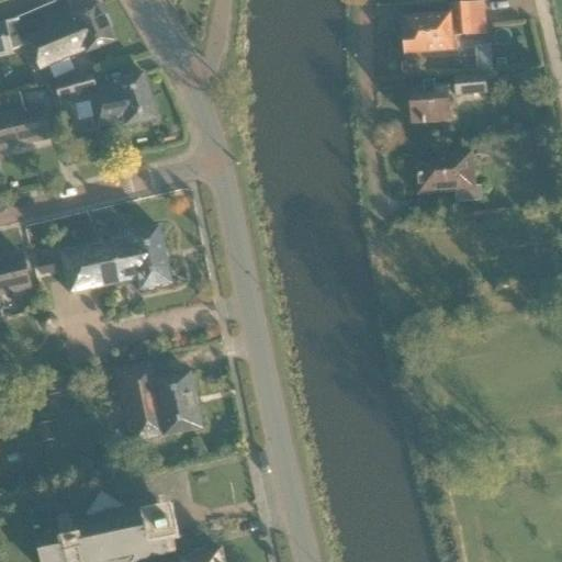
[(63,0),(18,20),(29,44),(41,71),(86,52),(87,54),(115,42),(99,4),(72,15),(66,0),(63,0)]
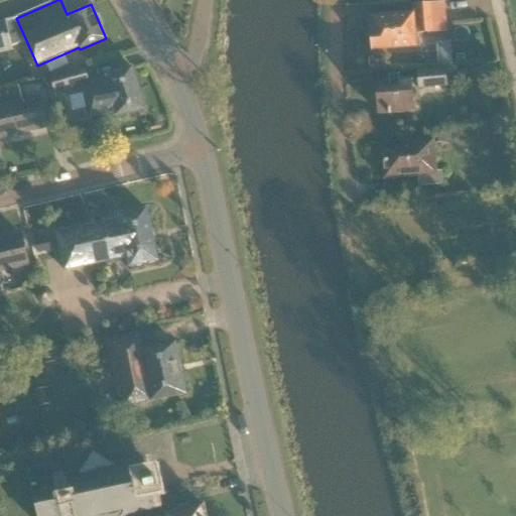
[(445,30),(443,3),(412,5),(412,13),(368,17),(371,50),(416,46),(415,33),(445,30)]
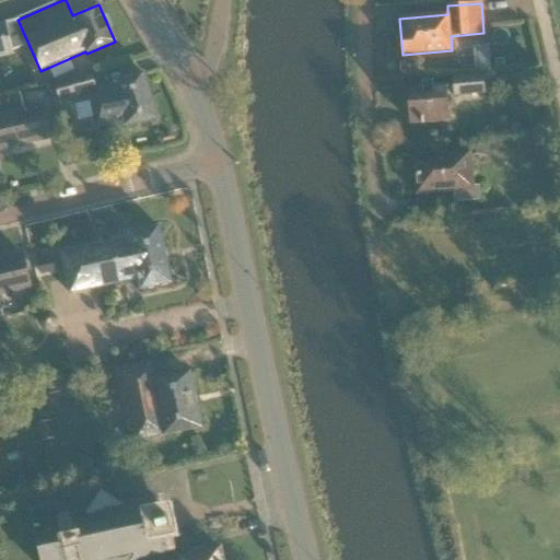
[(0,59),(13,57),(12,56),(13,56),(12,50),(22,47),(11,22),(6,23),(4,22),(0,23),(0,59)]
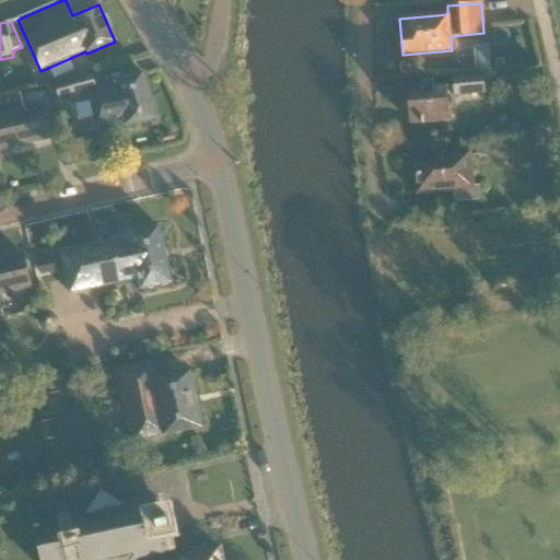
[(493,43),(476,44),(478,66),(494,66),(493,43)]
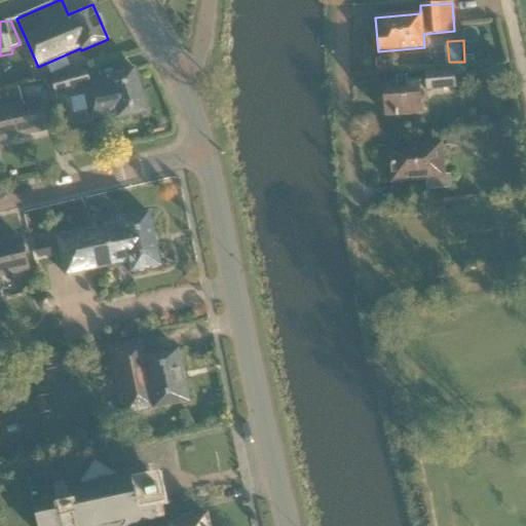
[(136,70),(133,69),(133,70),(111,77),(110,76),(108,78),(109,81),(89,85),(85,70),(52,79),(57,94),(83,87),(89,121),(116,116),(116,119),(119,121),(120,119),(146,114),(147,115),(149,111),(147,111),(136,71),(136,70)]
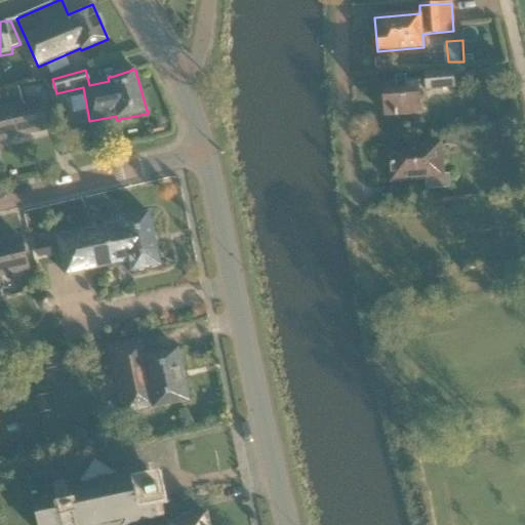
[(456,89),(456,72),(426,73),(427,90),(456,89)]
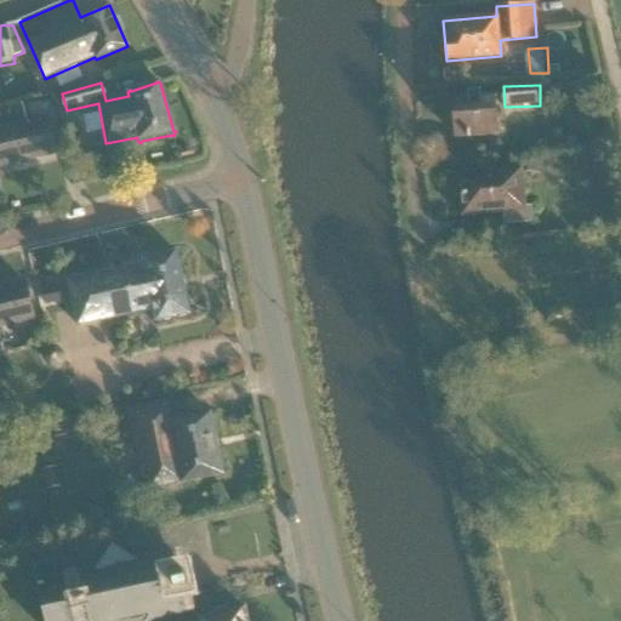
[(480,96),(479,91),(462,92),(462,97),(449,98),(453,137),(497,134),(494,95),(480,96)]
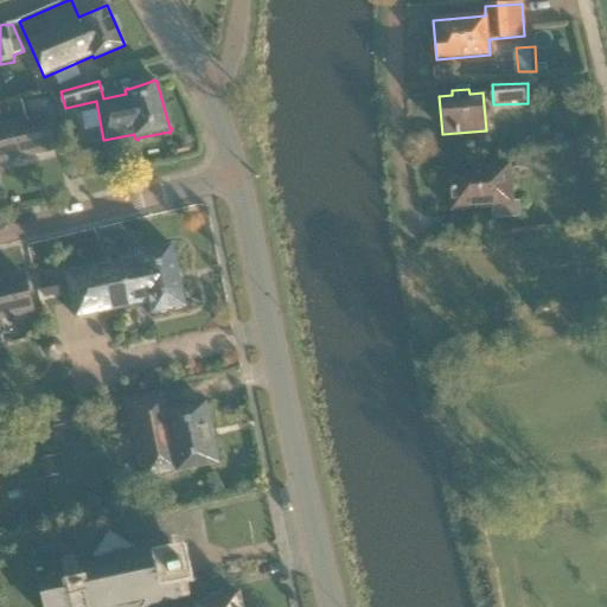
[(26,119),(12,122),(20,159),(55,151),(46,114),(26,119)]
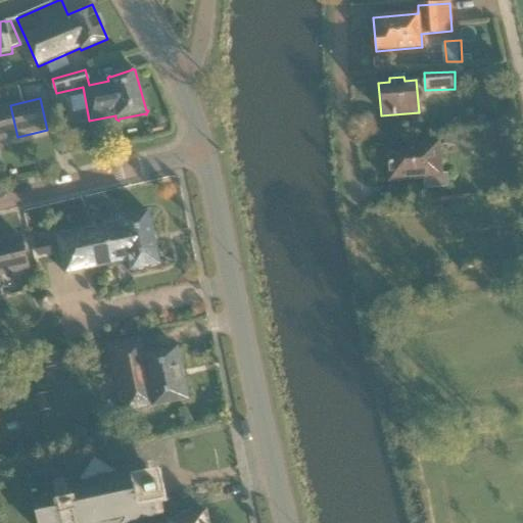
[(10,105),(0,107),(0,141),(17,137),(10,105)]
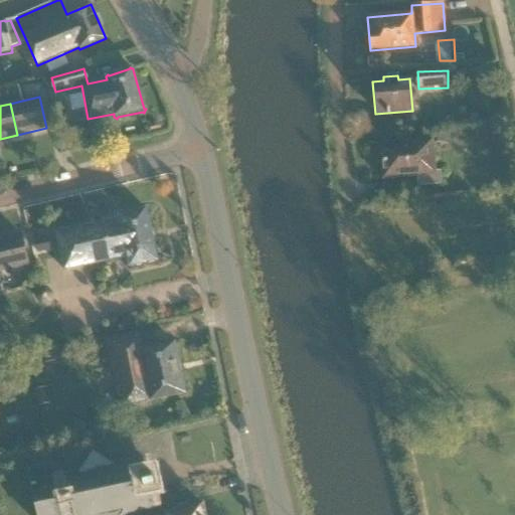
[(439,143),(452,142),(451,132),(438,134),(439,143)]
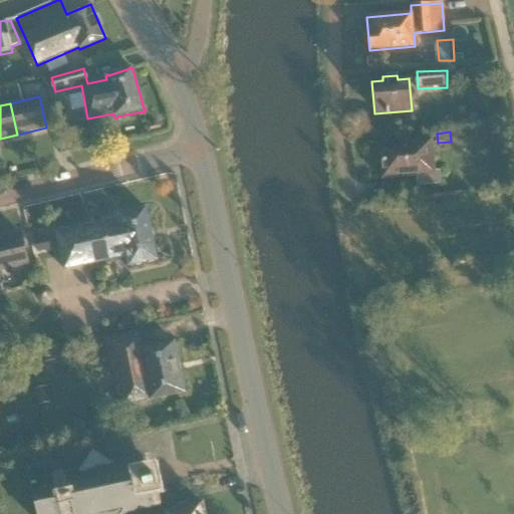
[(433,173),(430,141),(380,145),(383,181),(398,179),(398,176),(417,174),(418,186),(438,184),(437,173),(433,173)]
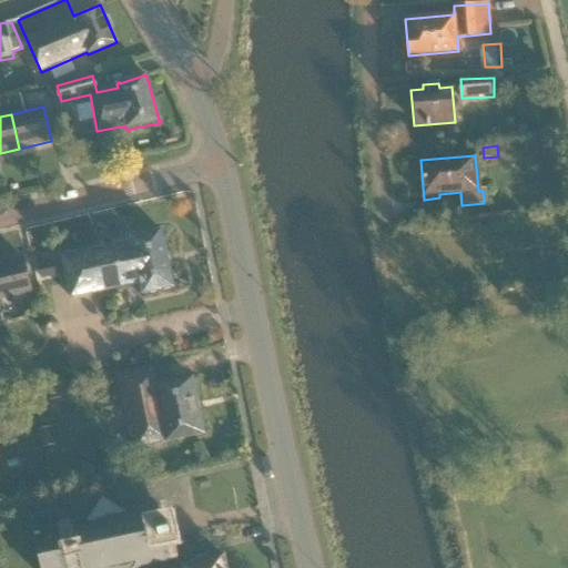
[(173,288),(161,231),(130,236),(131,243),(62,256),(63,266),(69,287),(71,297),(140,284),(142,295),(173,288)]
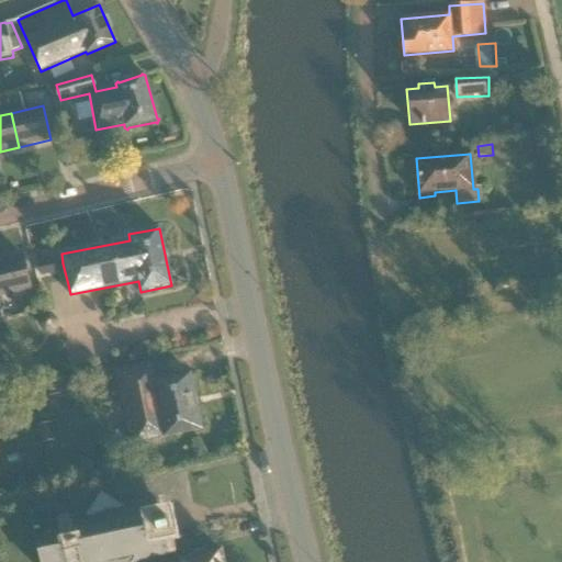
[(23,255),(0,260),(0,296),(31,290),(23,255)]
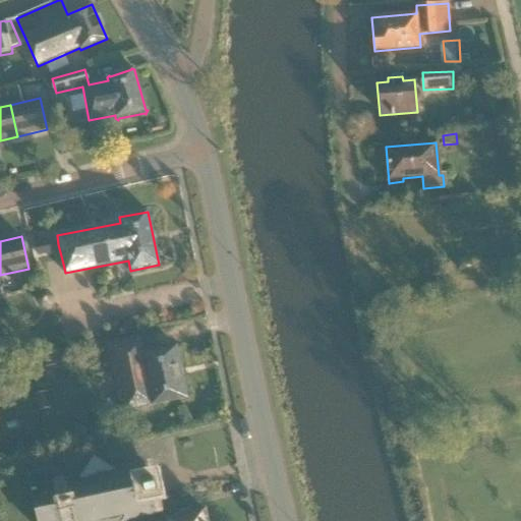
[(36,243),(39,255),(52,252),(49,240),(36,243)]
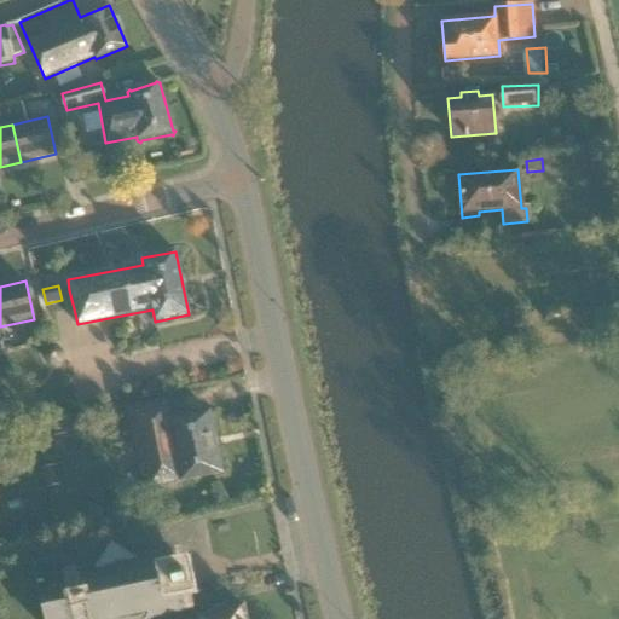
[(163,408),(162,400),(128,406),(144,489),(223,474),(210,412),(168,421),(166,408),(163,408)]
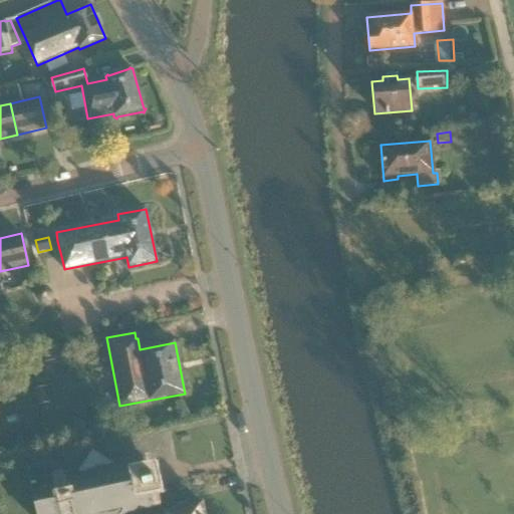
[(45,362),(55,360),(53,351),(44,354),(45,362)]
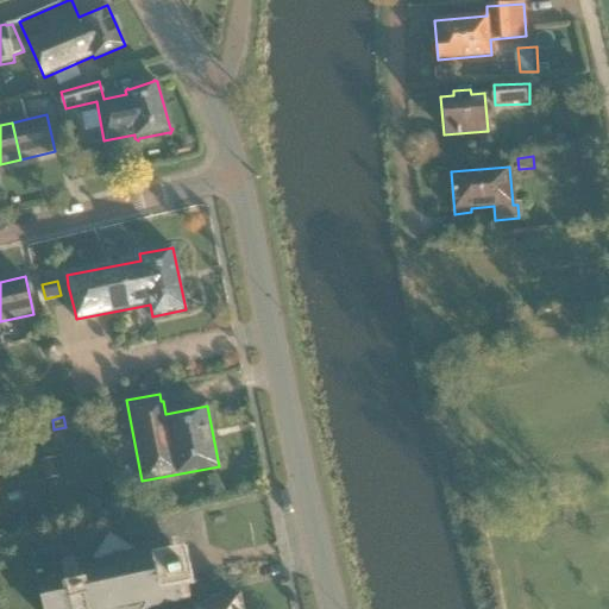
[(42,460),(45,479),(58,477),(55,458),(42,460)]
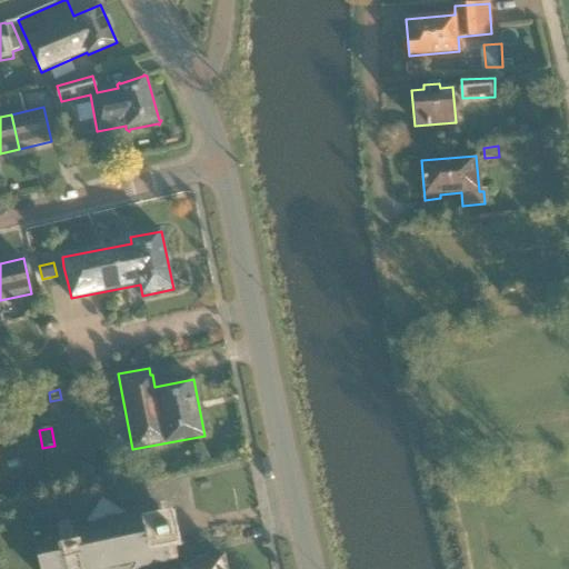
[(121,511),(102,500),(90,519),(72,522),(58,512),(58,510),(30,517),(36,541),(37,541),(41,568),(139,568),(168,562),(163,540),(172,538),(169,526),(160,527),(156,505),(121,511)]
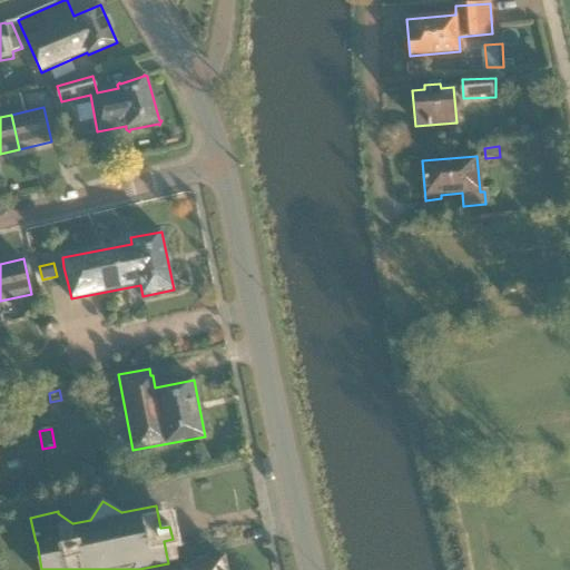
[(226,569),(224,557),(179,567),(179,569),(226,569)]
